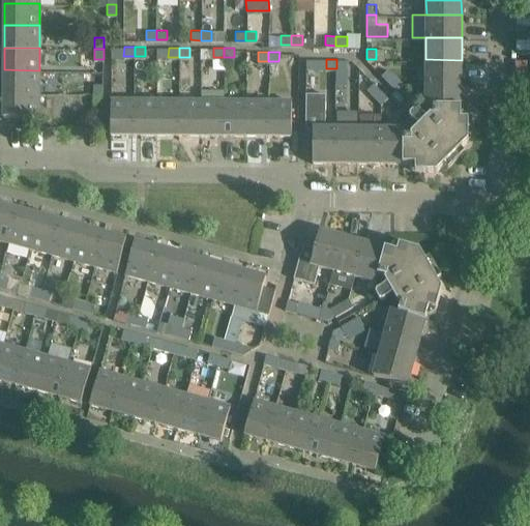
[(336,59),(336,68),(347,68),(347,59),(336,59)]
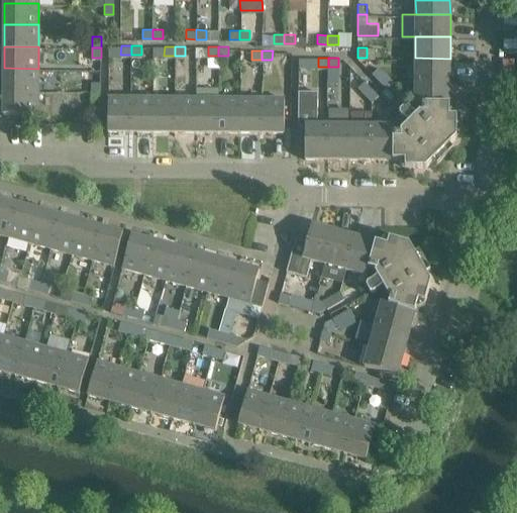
[(450,59),(415,58),(415,80),(449,80),(450,59)]
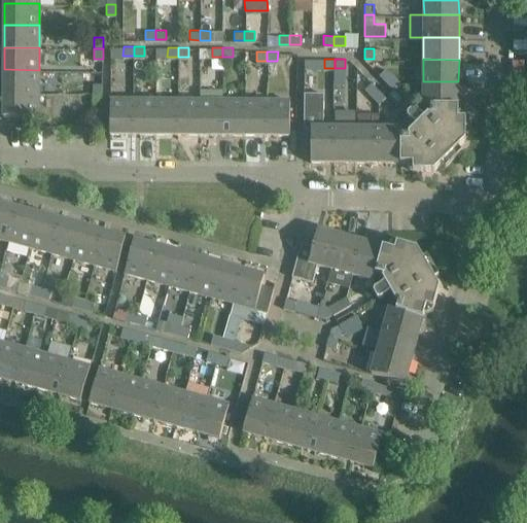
[(386,80),(393,74),(385,67),(379,73),(386,80)]
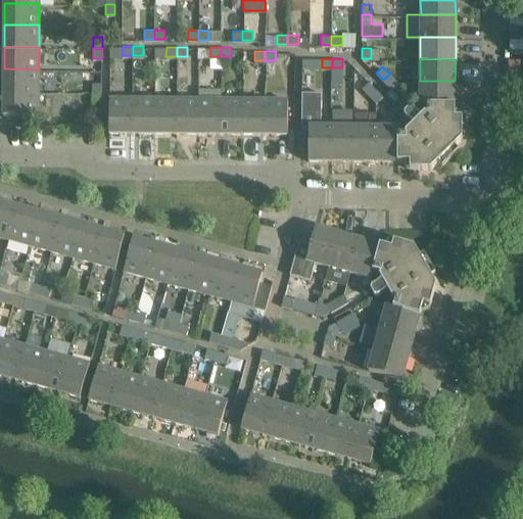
[(4,68),(4,91),(39,91),(39,69),(4,68)]
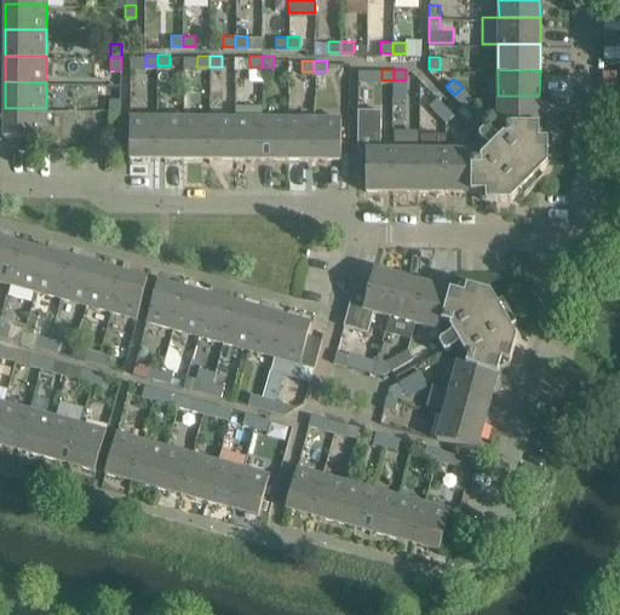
[(471,96),(470,96),(463,87),(454,95),(463,104),(471,96)]
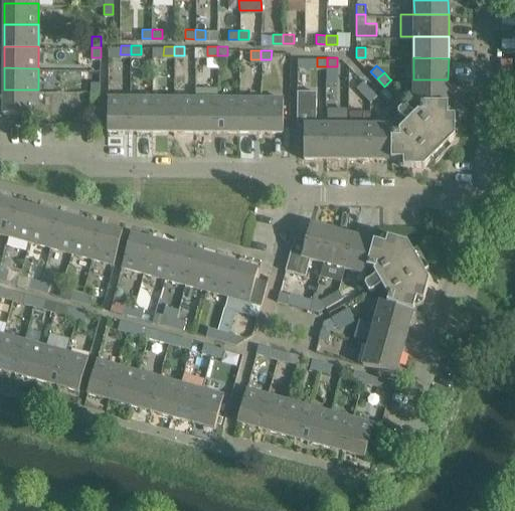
[(356,86),(363,93),(370,87),(362,79),(356,86)]
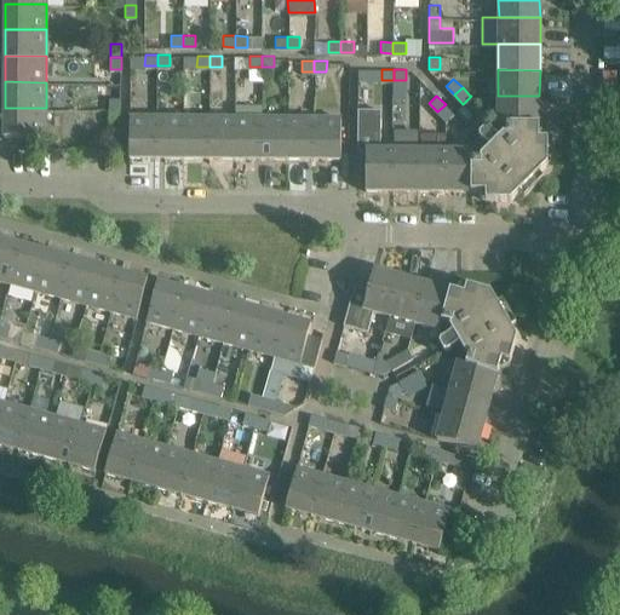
[(539,96),(498,96),(498,124),(506,124),(506,121),(539,122),(539,96)]
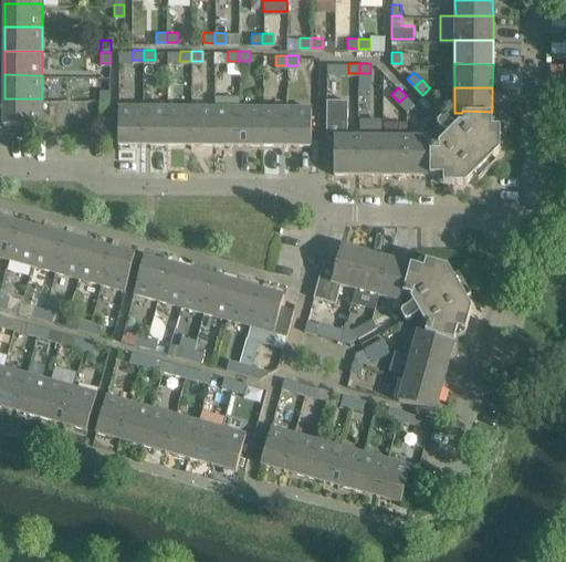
[(100,89),(100,100),(109,100),(109,89),(100,89)]
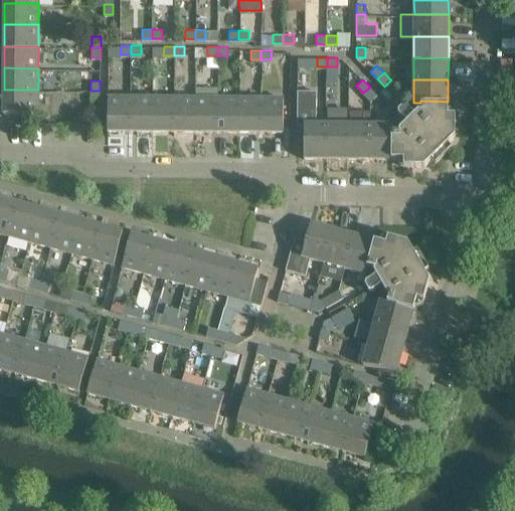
[(377,94),(370,87),(363,93),(370,101),(377,94)]
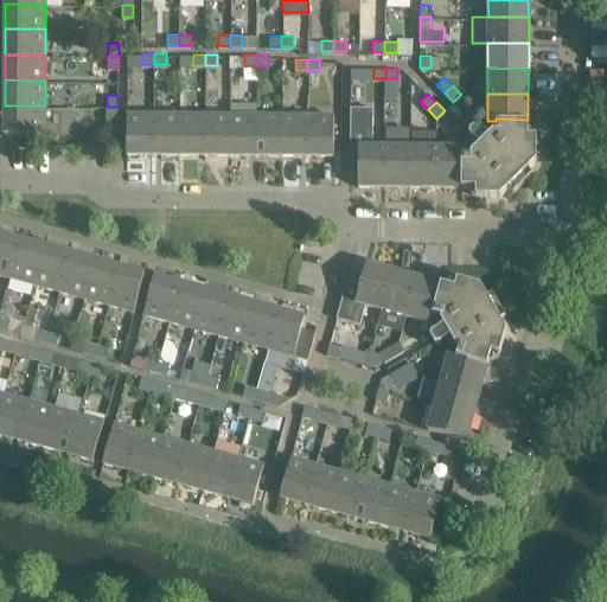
[(358,184),(384,185),(385,145),(372,143),(374,104),(351,104),(350,145),(358,145),(358,184)]
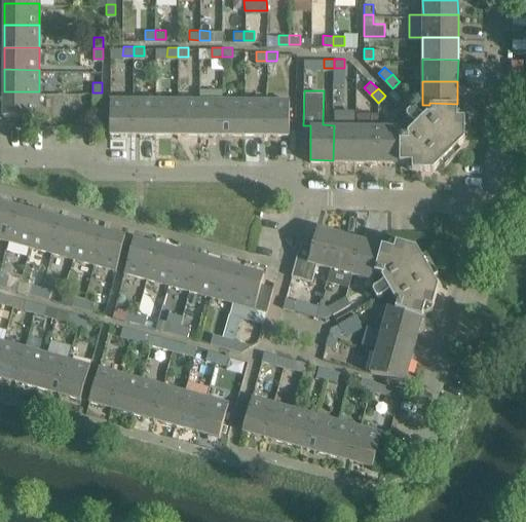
[(39,91),(4,91),(3,114),(39,114),(39,91)]
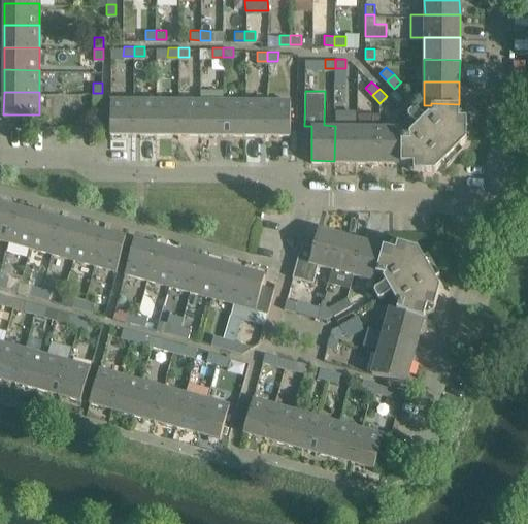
[(102,93),(93,93),(93,103),(102,103),(102,93)]
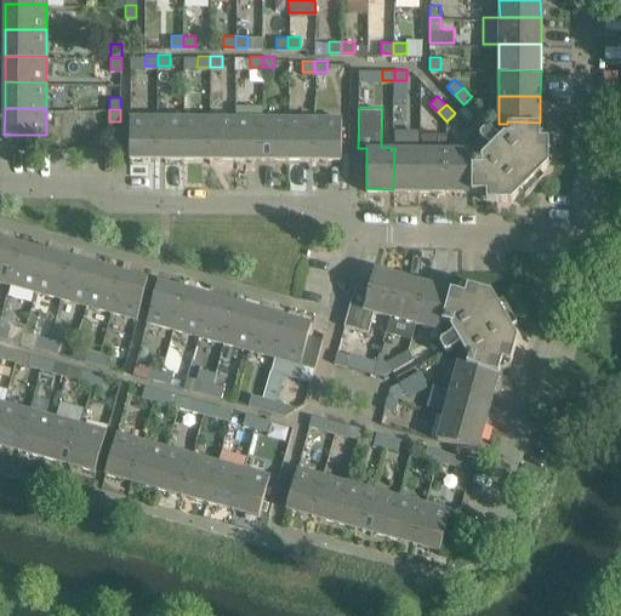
[(130,114),(130,146),(130,155),(157,155),(157,114),(130,114)]
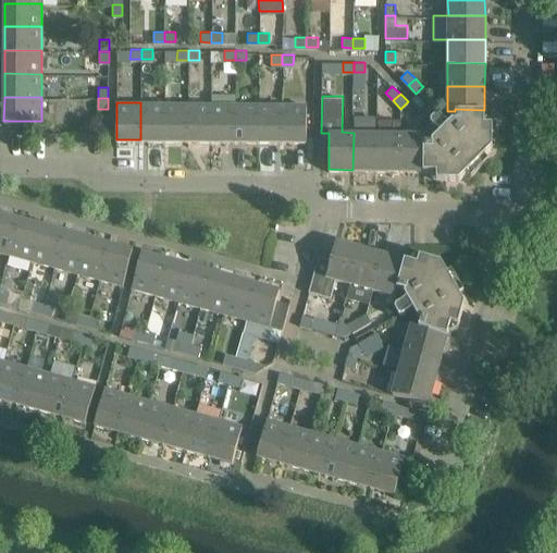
[(164,102),(140,102),(140,139),(164,139),(164,102)]
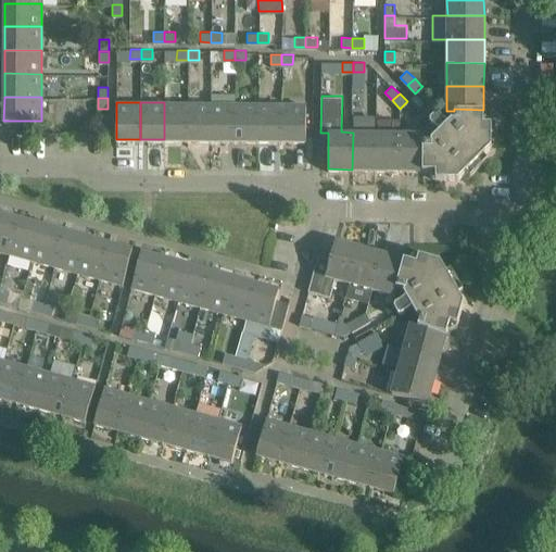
[(187,140),(188,103),(164,102),(164,139),(187,140)]
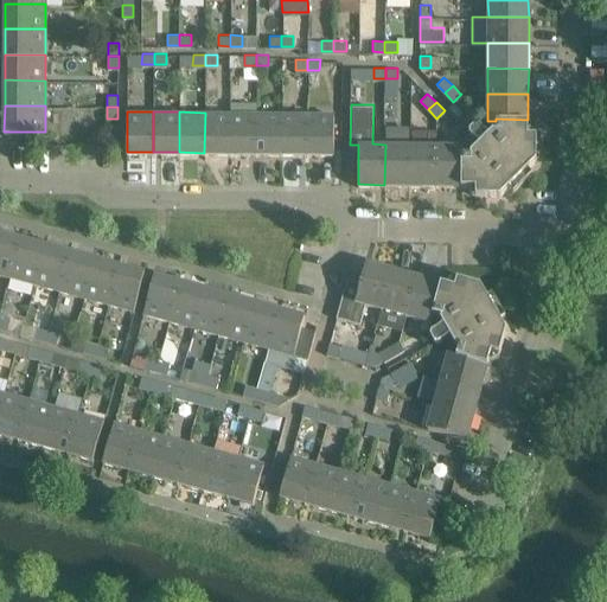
[(230,113),(205,113),(204,153),(230,153),(230,113)]
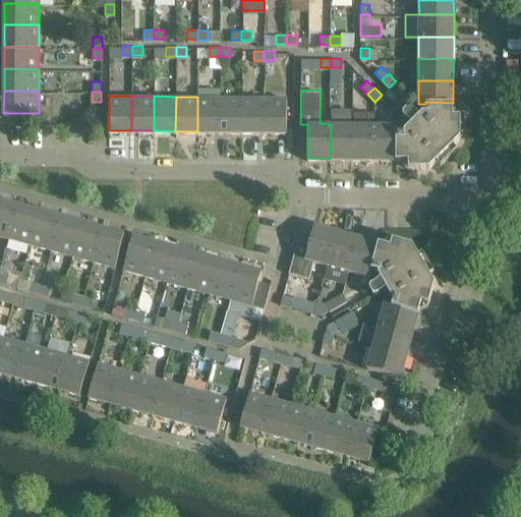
[(220,97),(197,97),(197,131),(220,131),(220,97)]
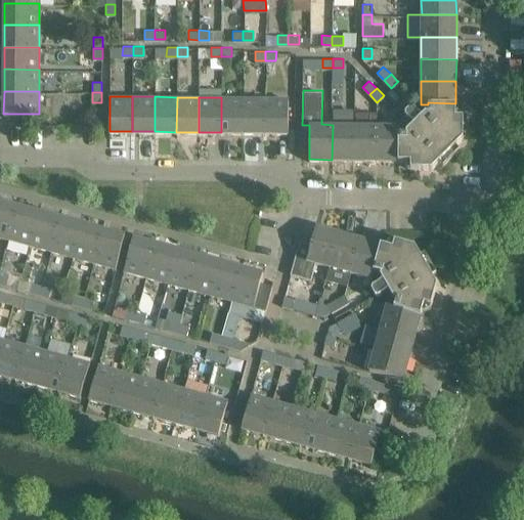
[(243,97),(221,97),(221,132),(243,132),(243,97)]
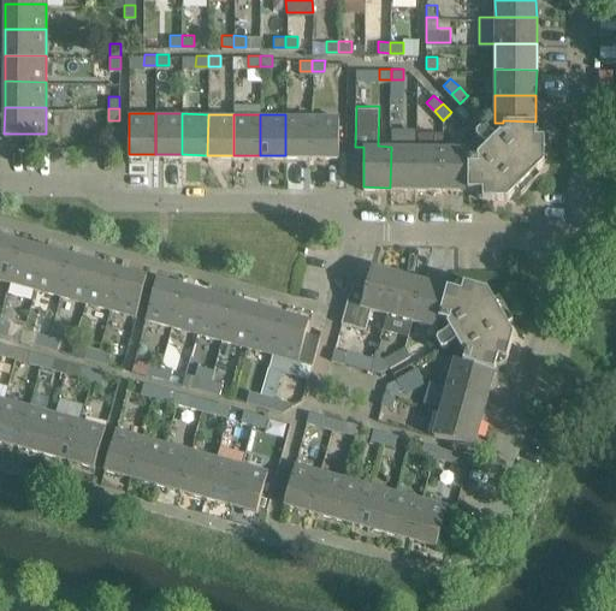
[(312,114),(285,114),(285,155),(312,155),(312,114)]
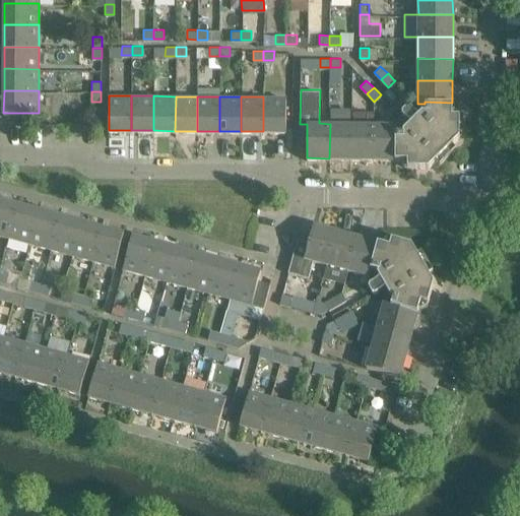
[(286,97),(263,97),(263,131),(285,131),(286,97)]
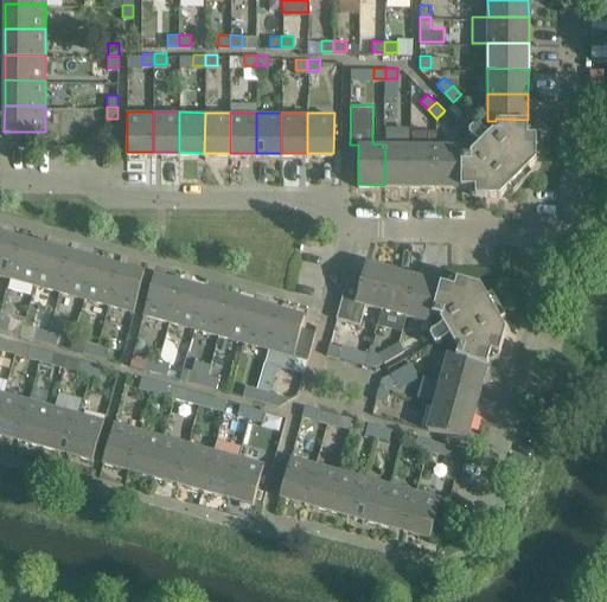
[(528,134),(528,120),(496,119),(496,121),(496,136),(479,153),(462,153),(461,153),(461,185),(475,185),(475,193),(500,194),(536,158),(536,134),(528,134)]
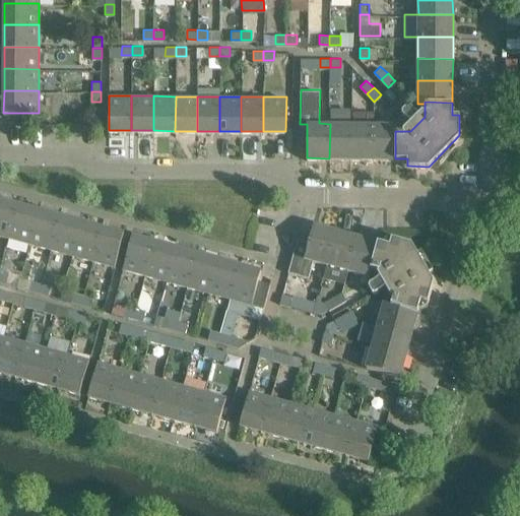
[(351,158),(351,124),(330,124),(329,158),(351,158)]
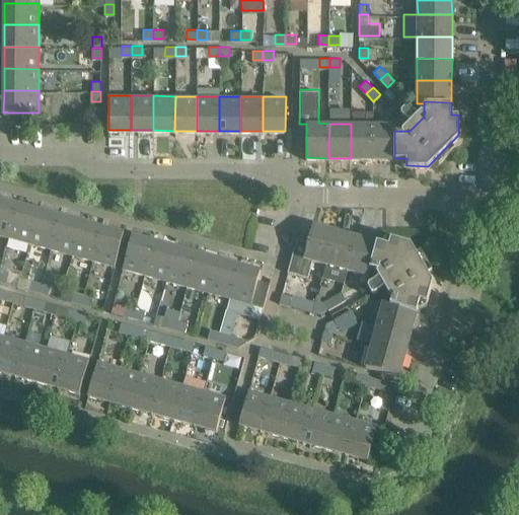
[(351,158),(373,158),(373,124),(351,124),(351,158)]
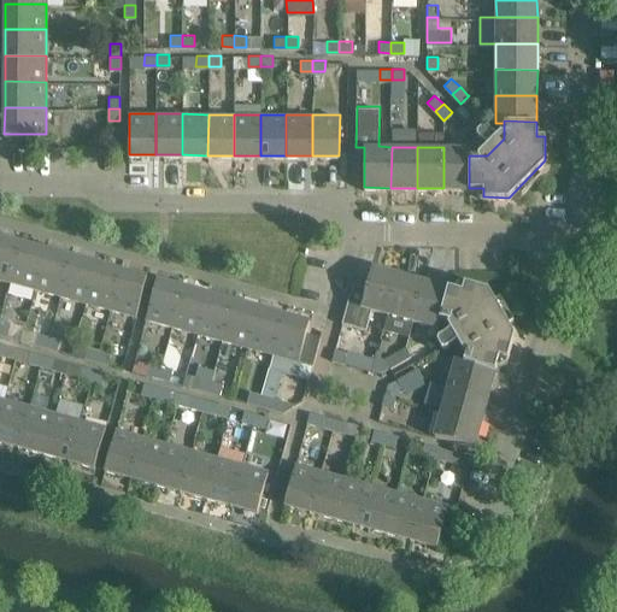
[(469,156),(470,156),(470,147),(444,147),(444,188),(469,188),(469,156)]
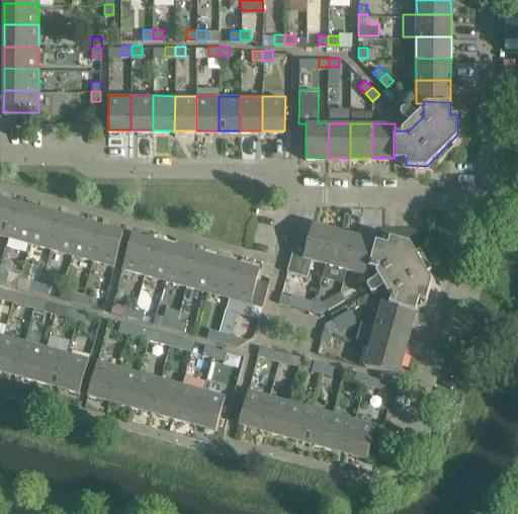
[(0,232),(8,235),(17,201),(0,196),(0,232)]
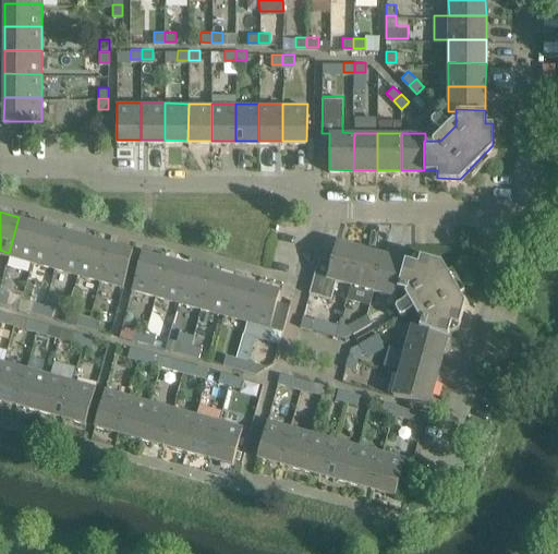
[(9,253),(32,260),(41,224),(19,217),(9,253)]
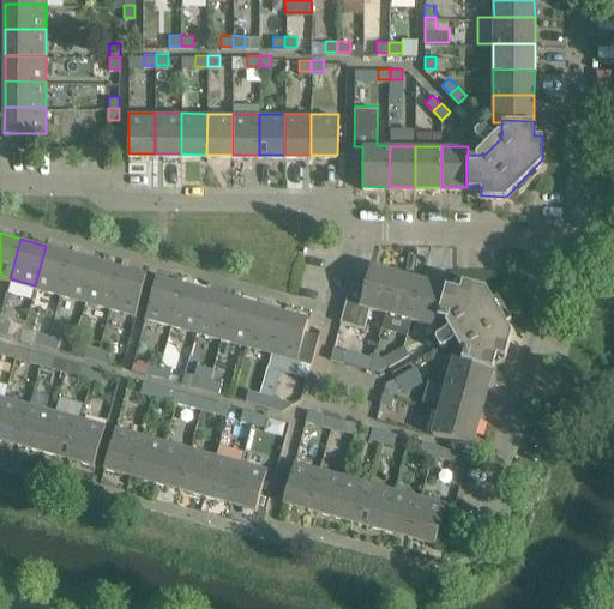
[(35,285),(60,291),(71,252),(46,246),(35,285)]
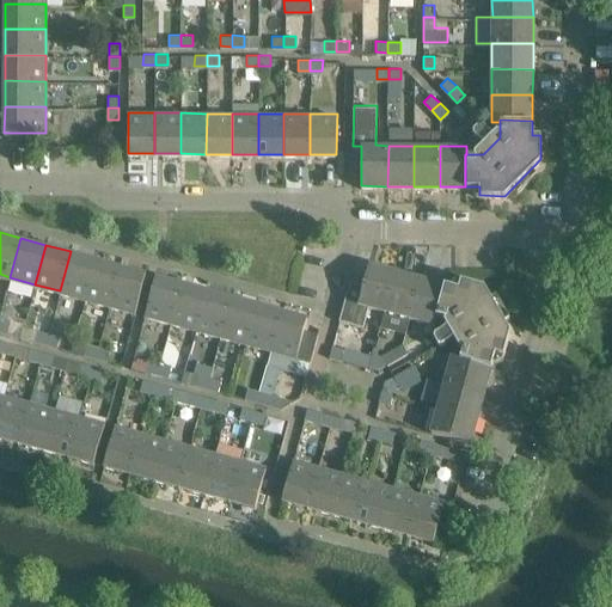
[(60,290),(84,298),(96,258),(71,251),(60,290)]
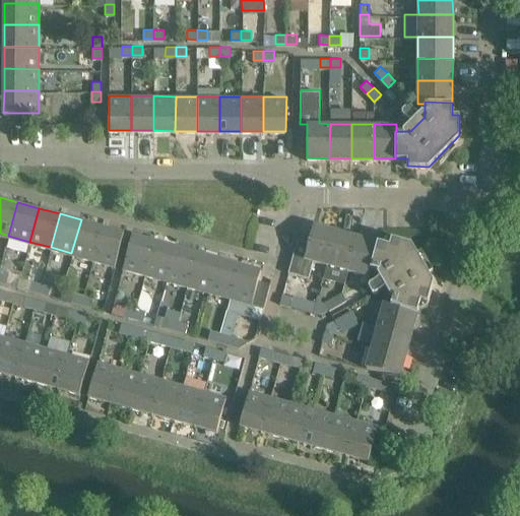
[(71,253),(92,259),(102,226),(81,219),(71,253)]
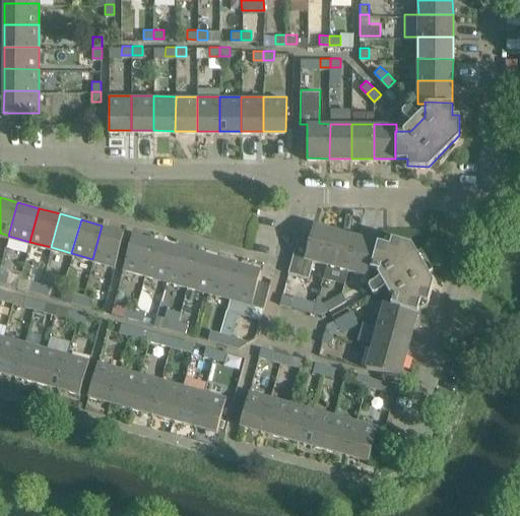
[(313,259),(326,262),(335,230),(314,223),(309,241),(298,237),(287,271),(309,276),(313,259)]
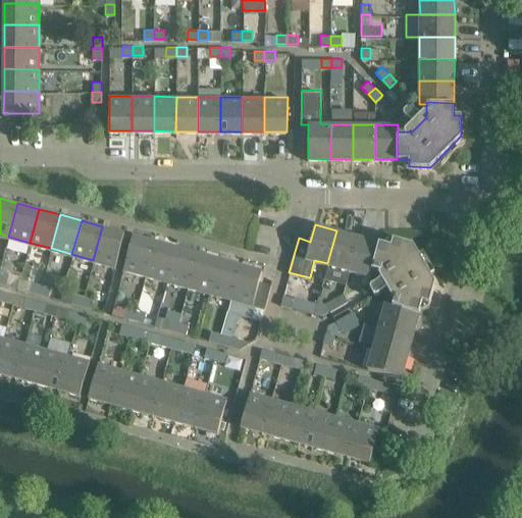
[(115,266),(124,232),(102,226),(93,260),(115,266)]
